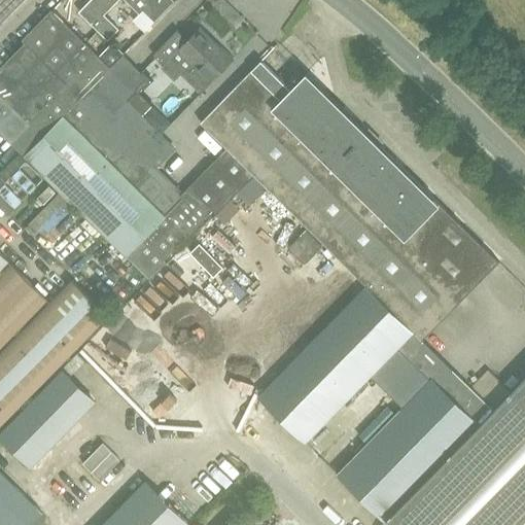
[(0,23),(22,0),(0,0),(0,23)]
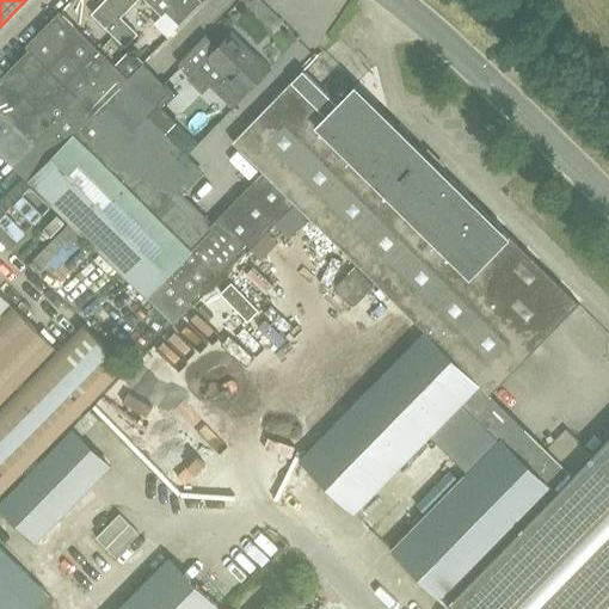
[(200,2),(196,0),(104,0),(90,16),(123,49),(136,36),(118,19),(136,0),(142,0),(160,17),(162,13),(177,26),(200,2)]
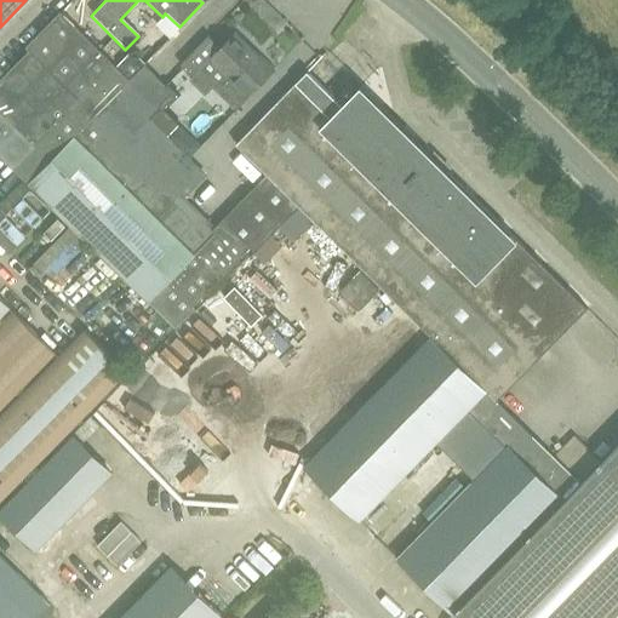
[(58,15),(24,47),(28,51),(0,80),(0,161),(26,187),(73,138),(119,91),(127,83),(58,15)]
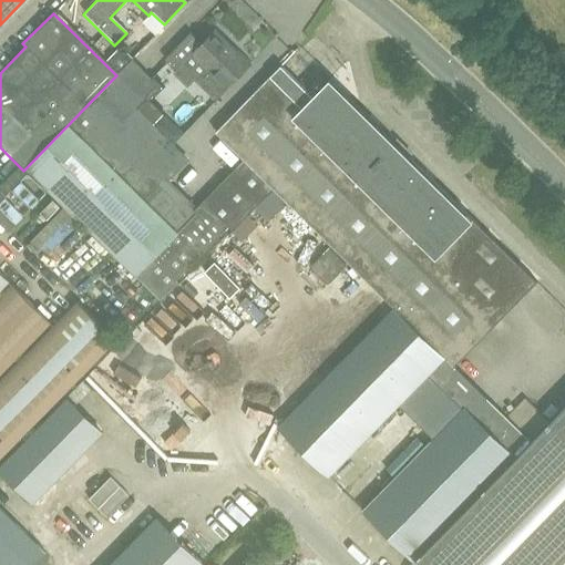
[(180,68),(193,81),(213,101),(248,64),(214,31),(199,47),(188,36),(162,61),(174,73),(180,68)]
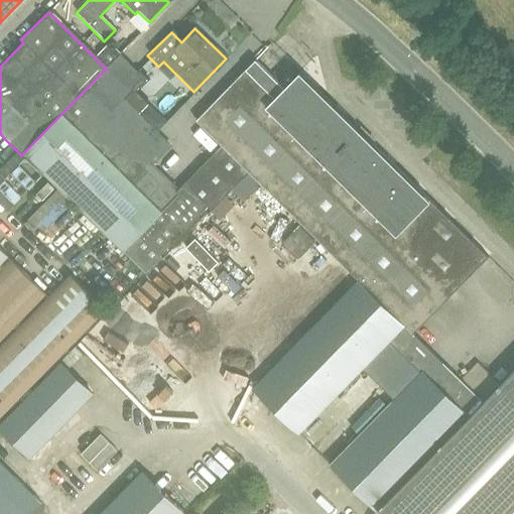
[(157,132),(123,99),(143,78),(119,55),(106,69),(99,76),(109,85),(74,121),(112,158),(135,181),(151,165),(170,146),(157,132)]
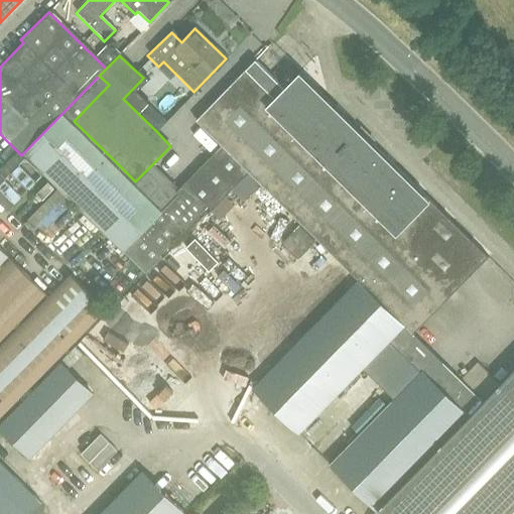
[(297,73),(287,83),(281,89),(254,61),(194,122),(243,170),(357,281),(411,335),(466,279),(486,257),(297,73)]
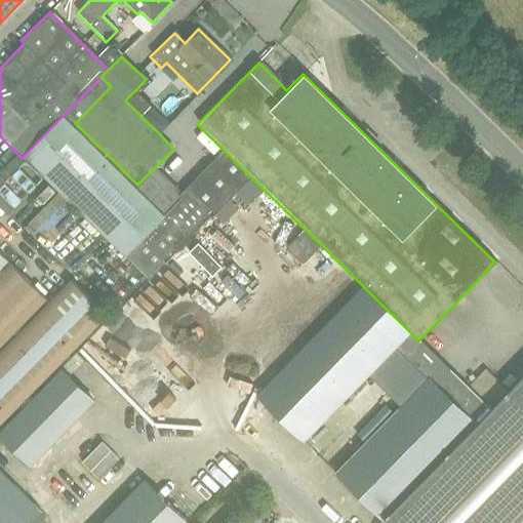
[(114,161),(75,123),(111,86),(101,77),(62,117),(22,158),(71,206),(114,161)]
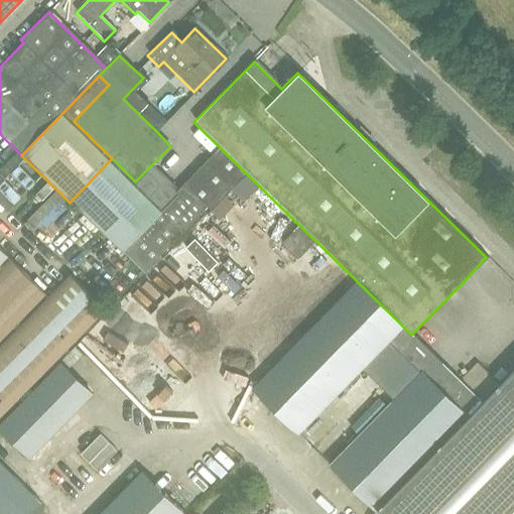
[(158,113),(149,122),(157,130),(165,121),(158,113)]
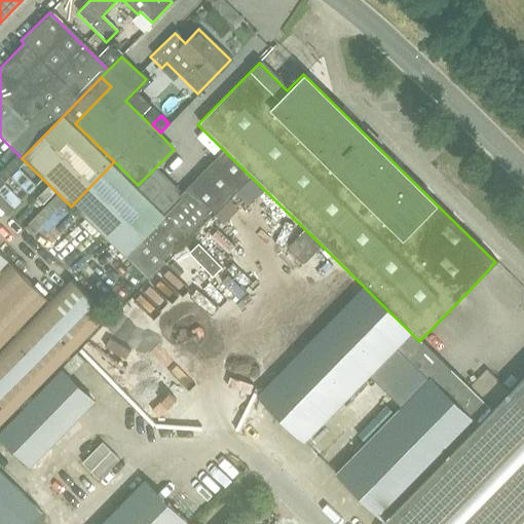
[(180,193),(154,169),(138,185),(114,161),(71,207),(123,258),(140,241),(161,261),(211,211),(186,187),(180,193)]
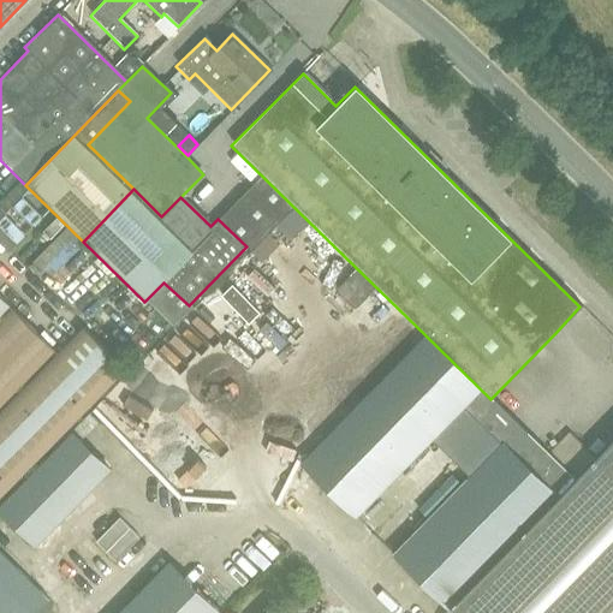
[(0,308),(13,295),(0,281),(0,308)]
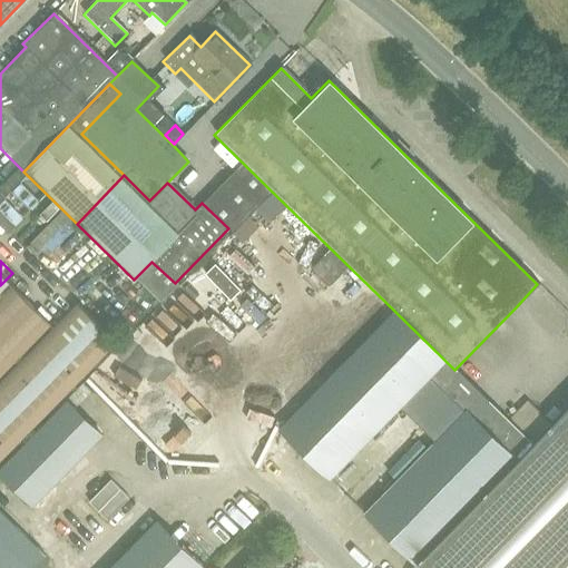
[(16,276),(0,292),(0,374),(57,316),(16,276)]
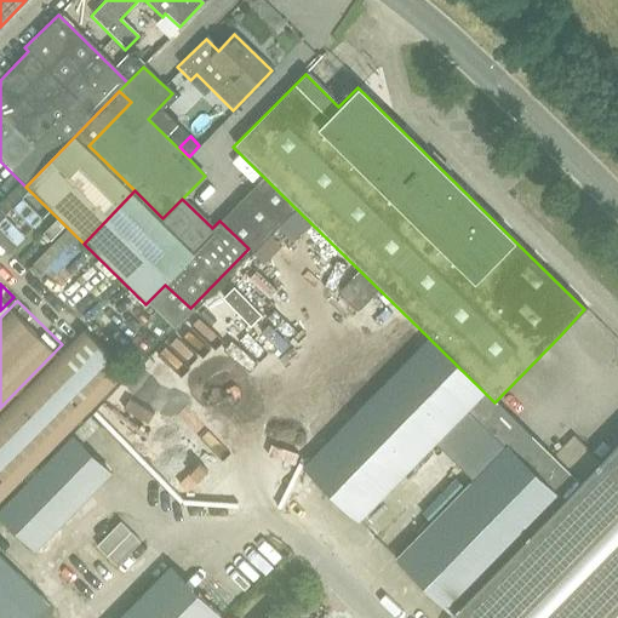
[(91,321),(0,415),(0,504),(89,415),(137,365),(91,321)]
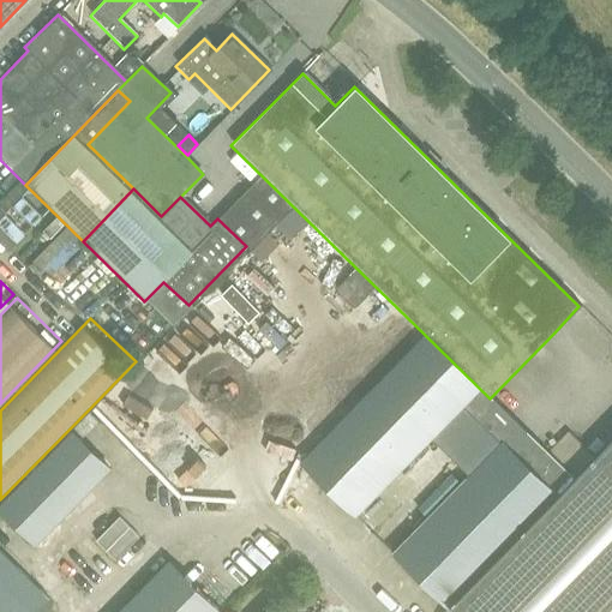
[(498,407),(490,399),(425,335),(300,462),(313,475),(354,515),(463,405),(483,424),(498,407)]
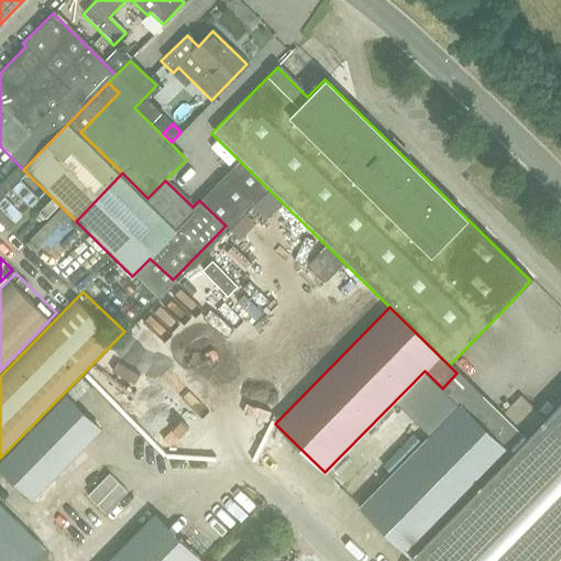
[(409,556),(515,449),(524,439),(457,373),(442,388),(460,405),(360,507),(409,556)]
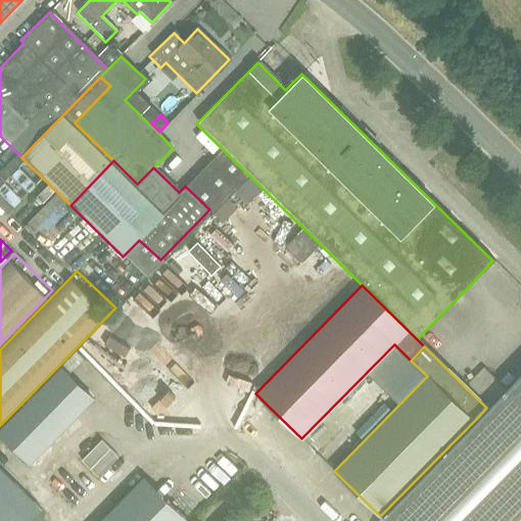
[(467,384),(487,406),(504,390),(482,369),(467,384)]
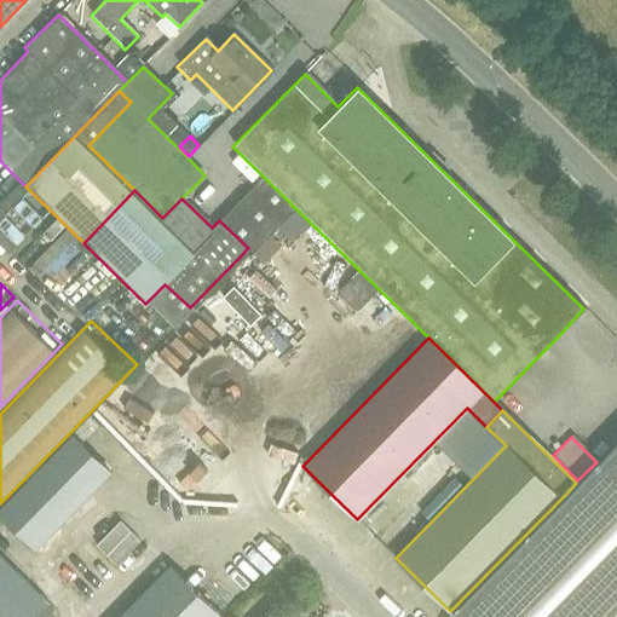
[(107,474),(68,438),(0,507),(0,518),(33,551),(107,474)]
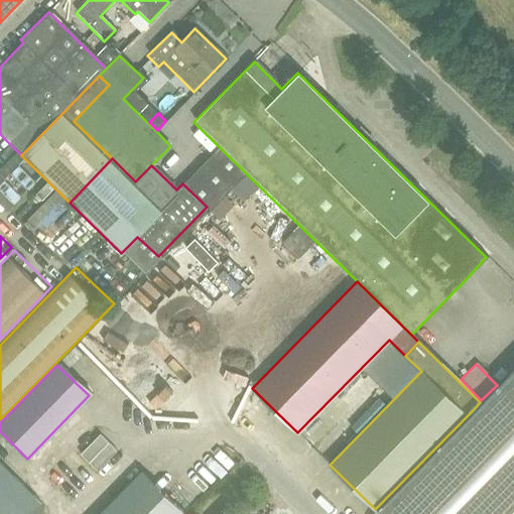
[(508,513),(513,508),(513,370),(376,510),(380,513),(508,513)]
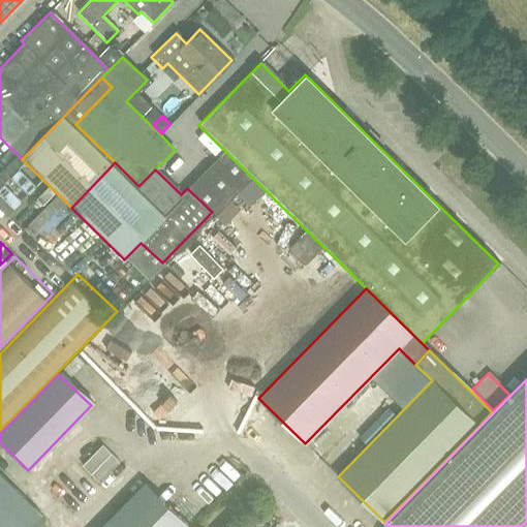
[(81,467),(89,475),(110,455),(101,446),(81,467)]
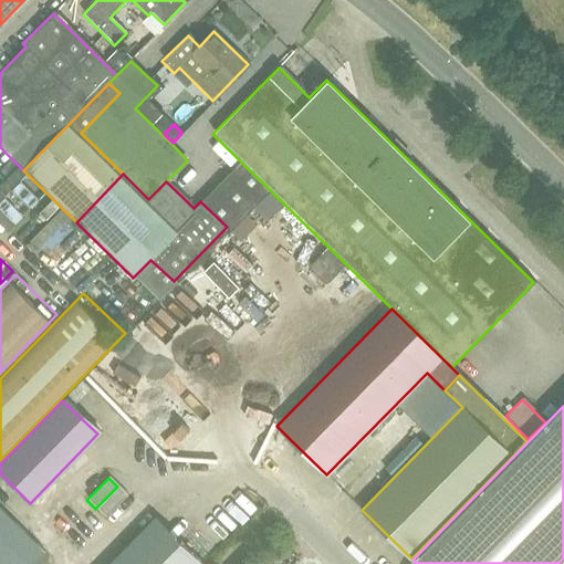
[(127,495),(117,487),(95,509),(105,518),(127,495)]
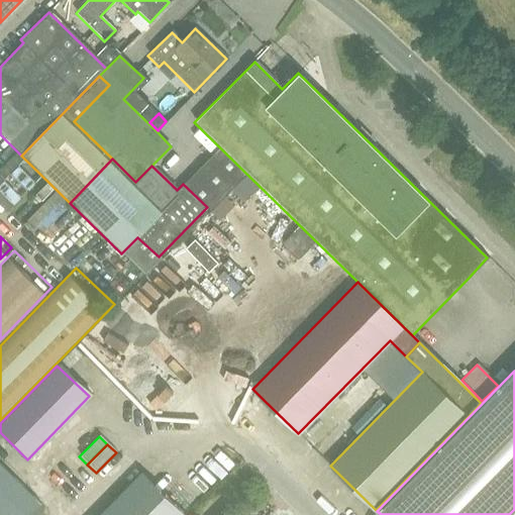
[(28,514),(38,505),(0,468),(0,514),(28,514)]
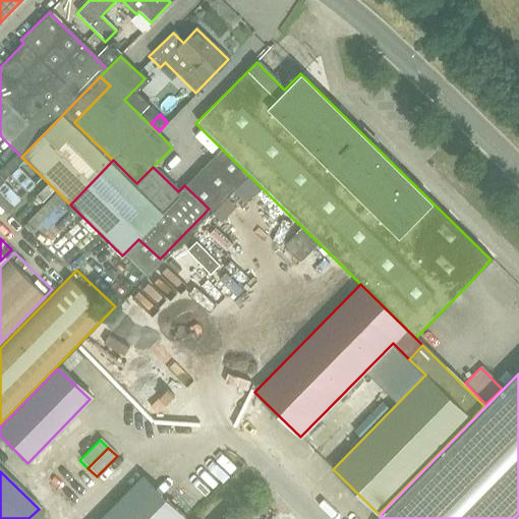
[(183,518),(141,477),(100,518),(183,518)]
